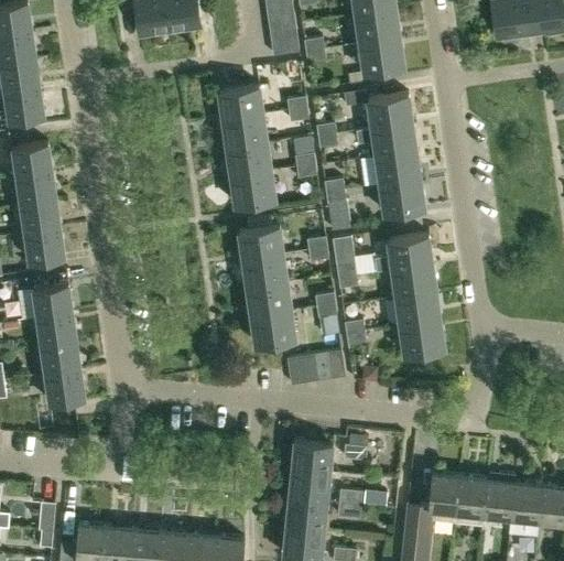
[(170,33),(165,0),(133,0),(139,36),(170,33)]
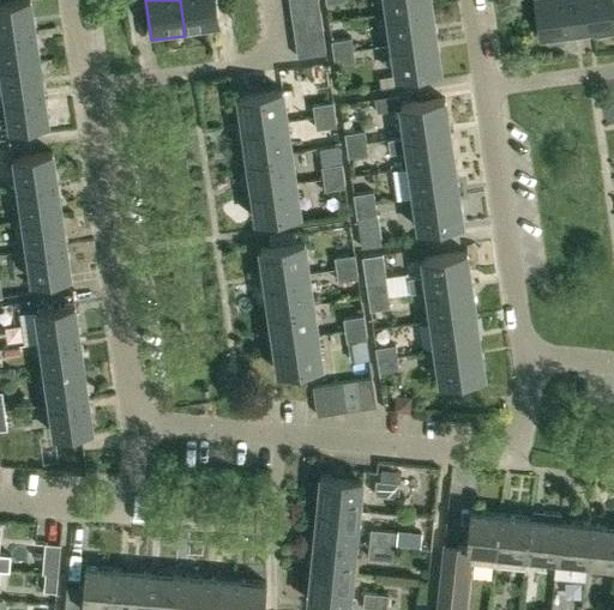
[(180,0),(185,36),(218,32),(214,0),(180,0)]
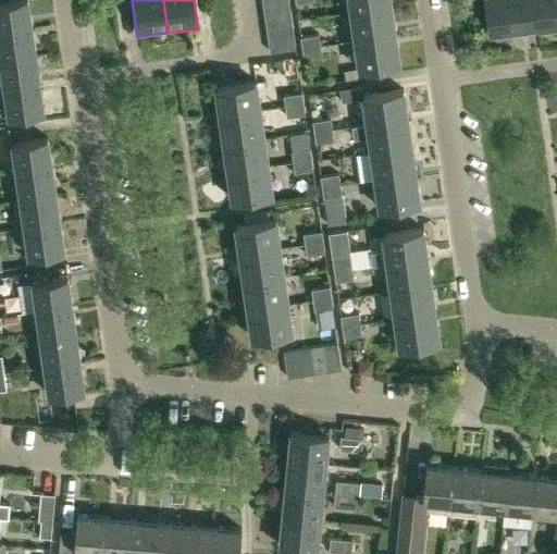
[(348,0),(350,15),(391,9),(390,0),(348,0)]
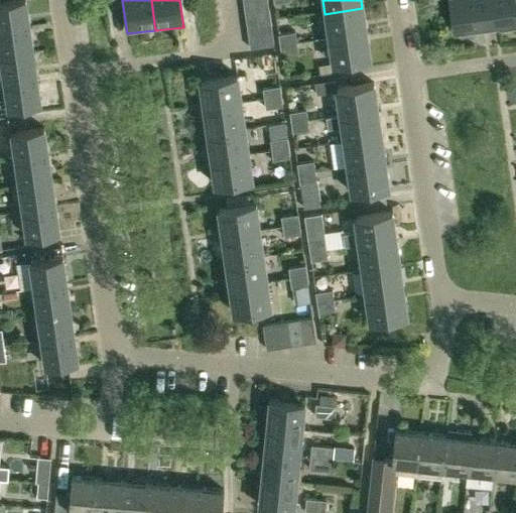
[(489,29),(484,0),(449,0),(447,0),(454,34),(489,29)]
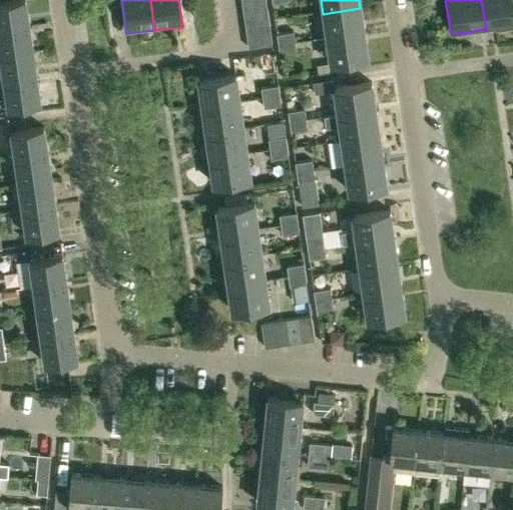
[(512,18),(510,0),(481,0),(486,29),(493,28),(494,32),(512,28),(512,18)]
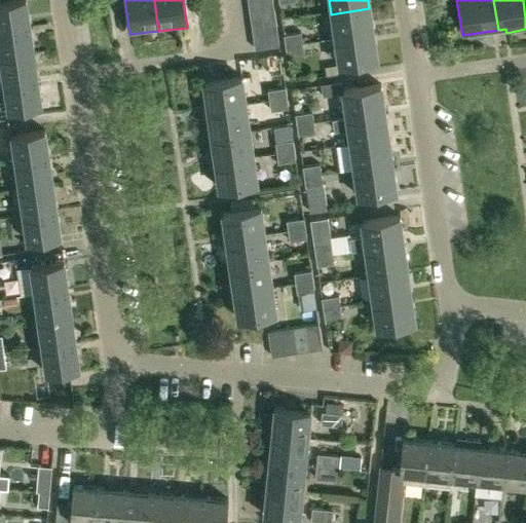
[(0,32),(30,28),(26,1),(0,4),(0,32)]
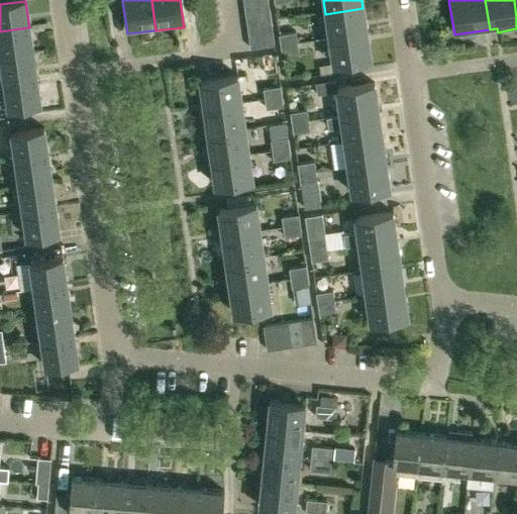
[(244,6),(245,16),(270,13),(268,2),(244,6)]
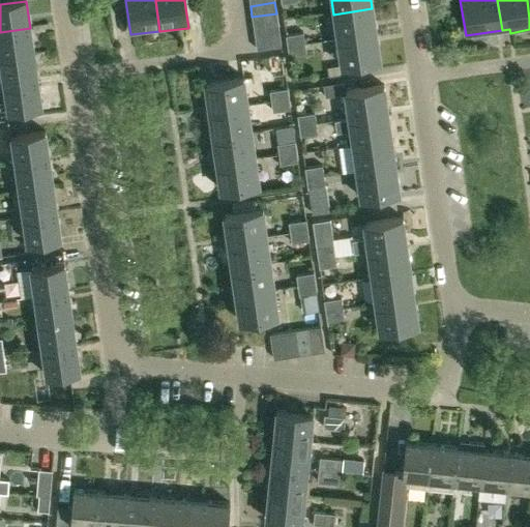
[(372,8),(333,15),(337,40),(376,35),(372,8)]
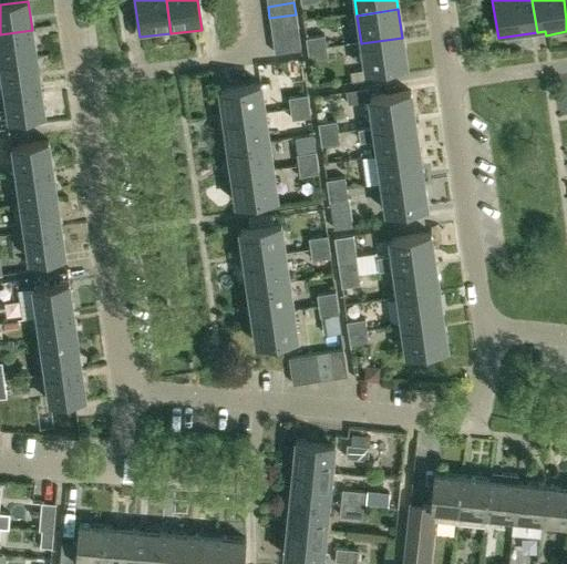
[(296,14),(269,18),(270,31),(297,27),(296,14)]
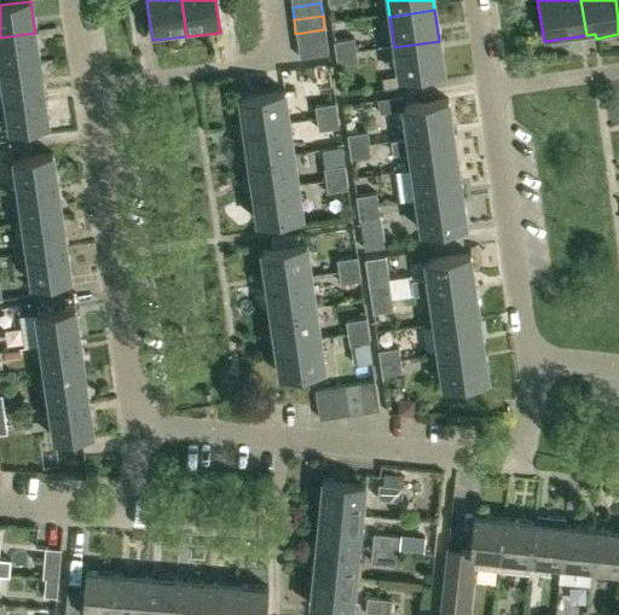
[(295,34),(298,47),(327,42),(324,29),(295,34)]
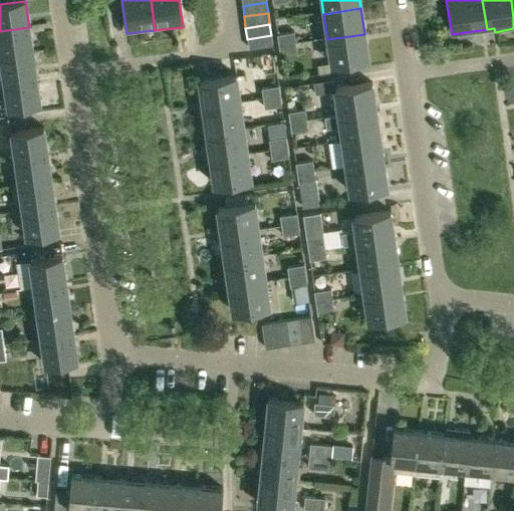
[(0,52),(1,57),(33,53),(29,27),(0,31),(0,52)]
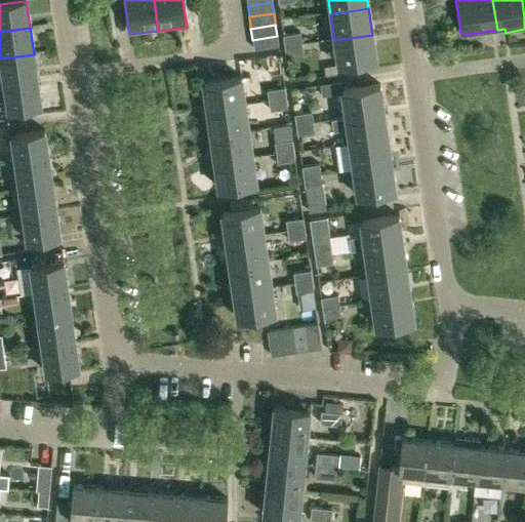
[(300,35),(284,37),(283,37),(284,47),(301,44),(300,35)]
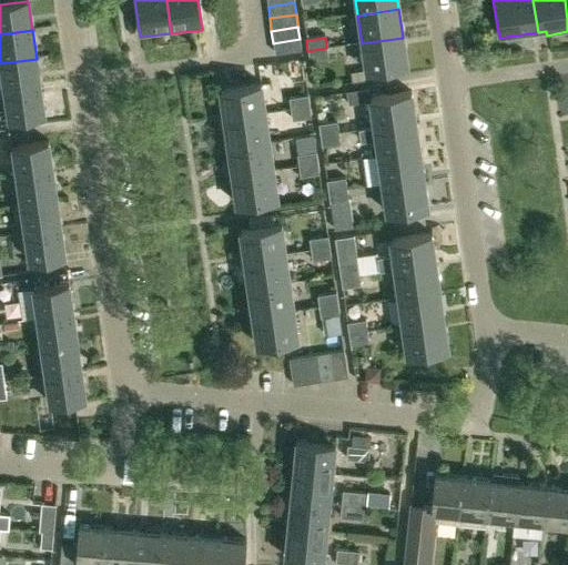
[(403,38),(362,43),(366,72),(407,67),(403,38)]
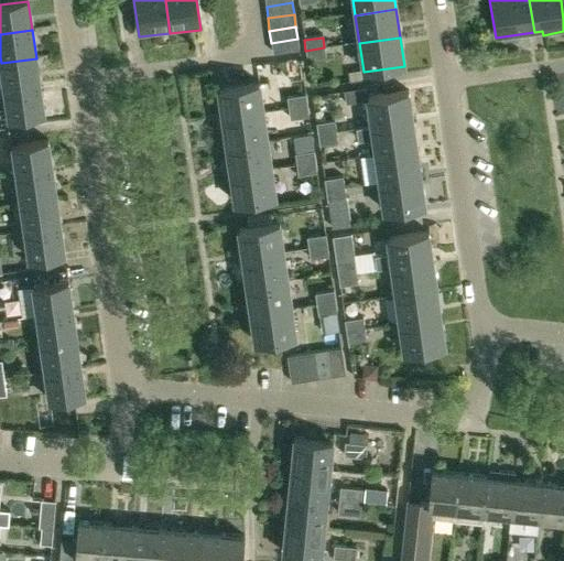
[(271,43),(272,57),(300,53),(297,39),(271,43)]
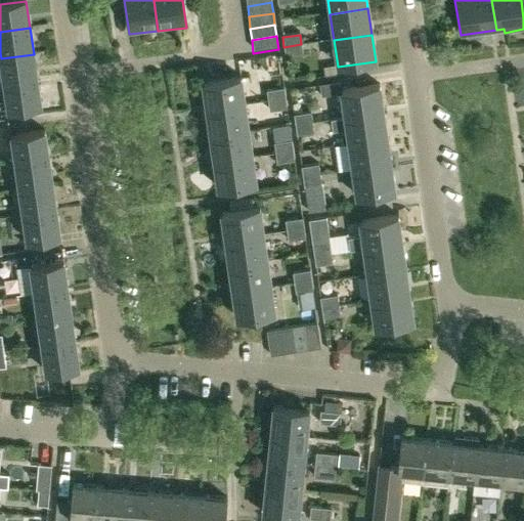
[(301,44),(284,47),(286,57),(303,55),(301,44)]
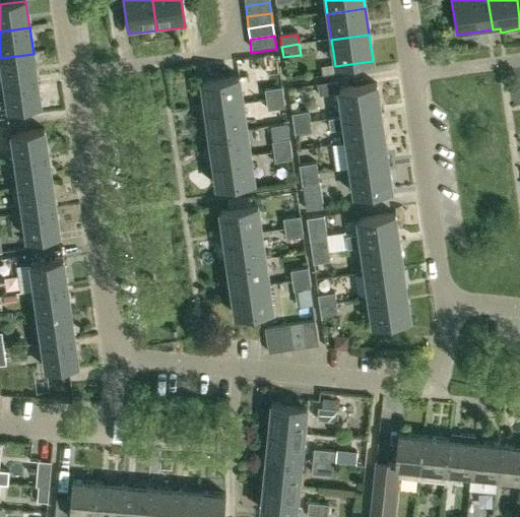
[(34,54),(1,58),(4,84),(37,79),(34,54)]
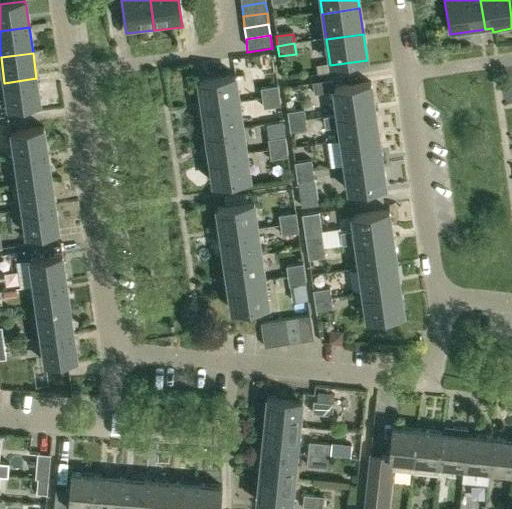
[(331,74),(330,66),(330,65),(316,67),(317,76),(331,74)]
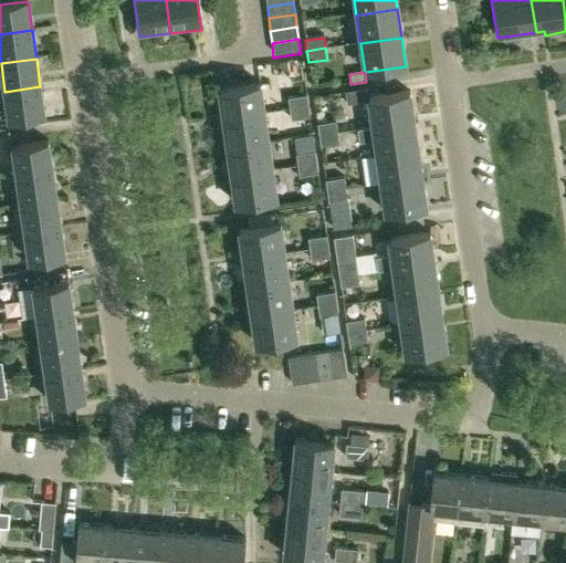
[(40,86),(4,92),(9,121),(44,115),(40,86)]
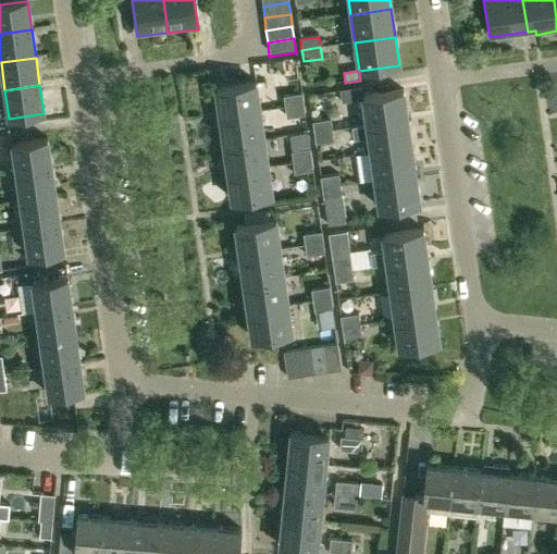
[(219,119),(259,113),(256,85),(214,90),(219,119)]
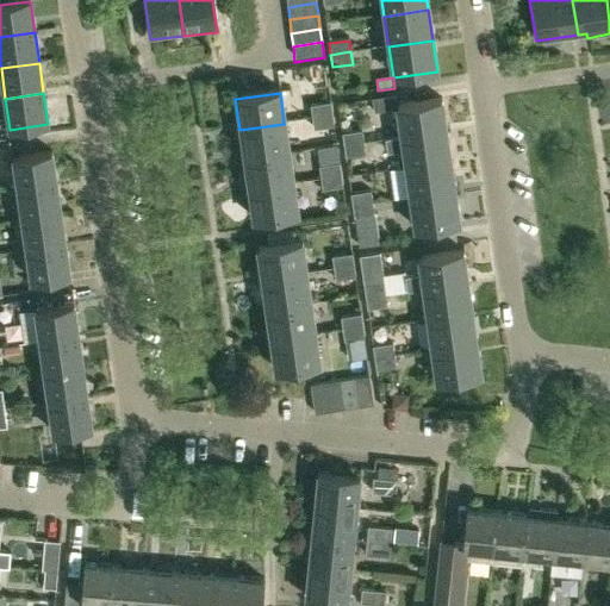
[(398,111),(402,138),(402,139),(446,133),(441,102),(398,108),(396,97),(372,100),(374,114),(398,111)]
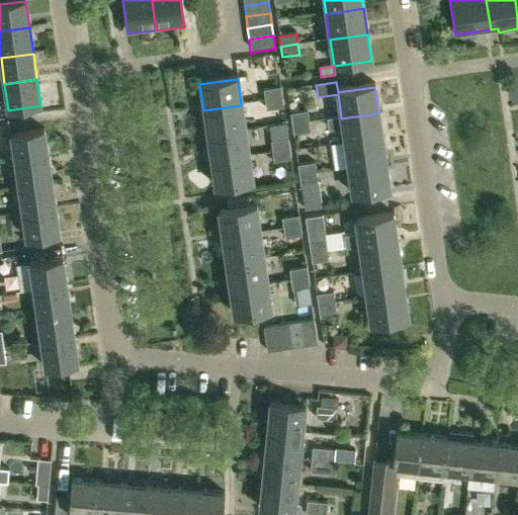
[(265,102),(282,99),(281,88),(263,91),(265,102)]
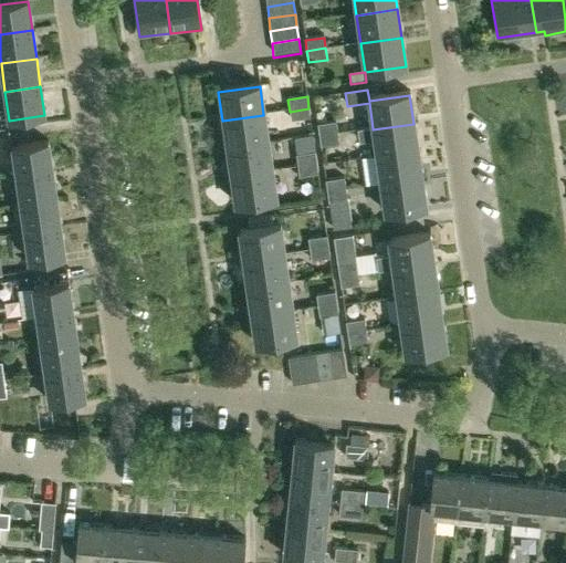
[(308,108),(290,112),(292,121),(311,118),(308,108)]
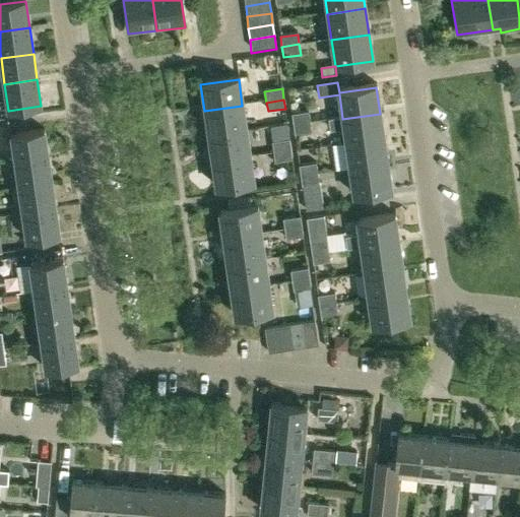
[(207,137),(246,131),(242,106),(204,111),(207,137)]
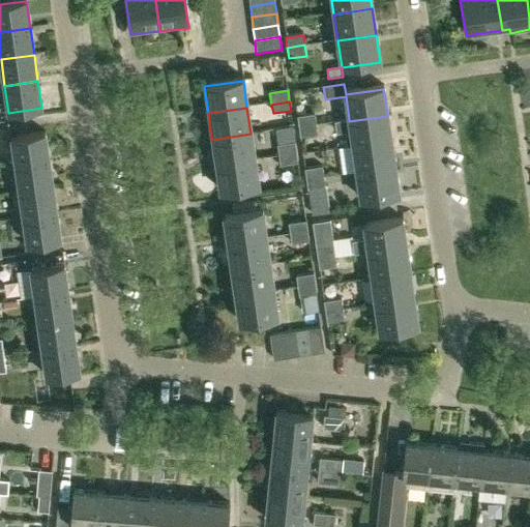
[(315,115),(297,117),(299,128),(317,125),(315,115)]
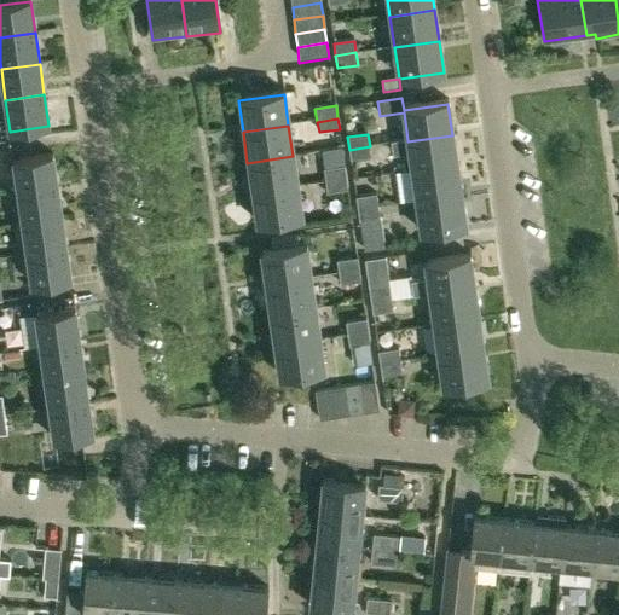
[(391,143),(393,157),(409,155),(411,172),(457,166),(452,135),(408,141),(408,140),(391,143)]
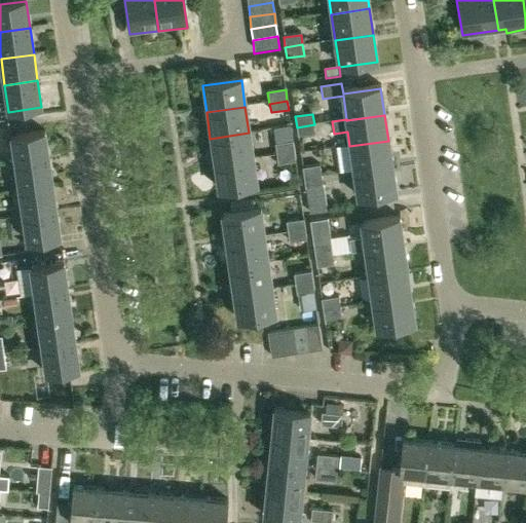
[(314,124),(297,127),(298,137),(315,135),(314,124)]
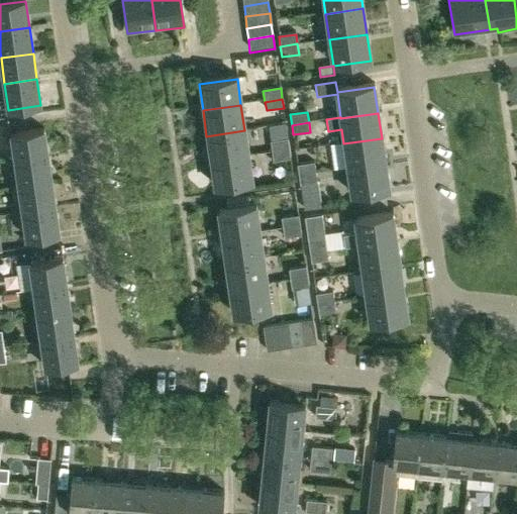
[(16,162),(48,158),(44,130),(12,135),(16,162)]
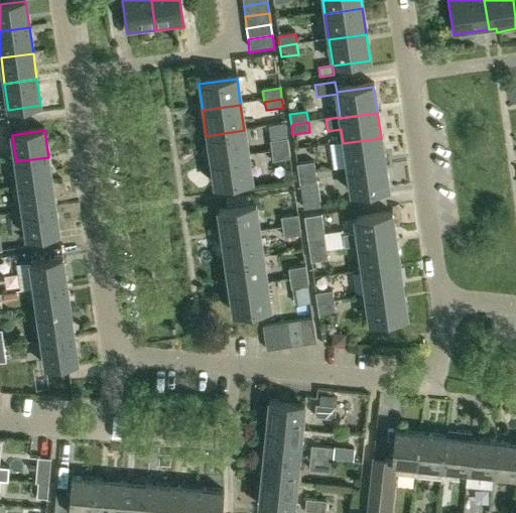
[(244,130),(206,136),(210,161),(248,156),(244,130)]
